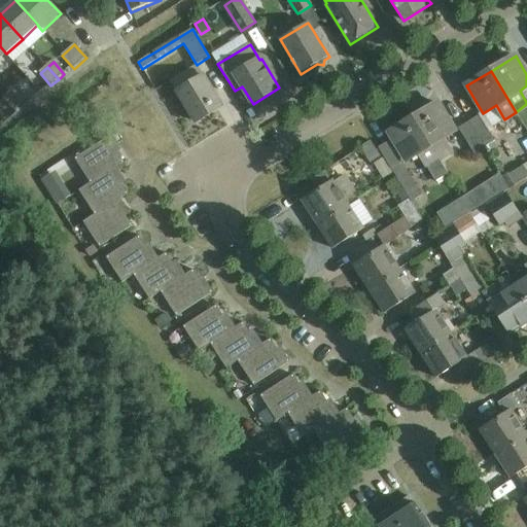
[(215,95),(205,77),(204,76),(177,93),(196,123),(216,110),(209,98),(215,95)]
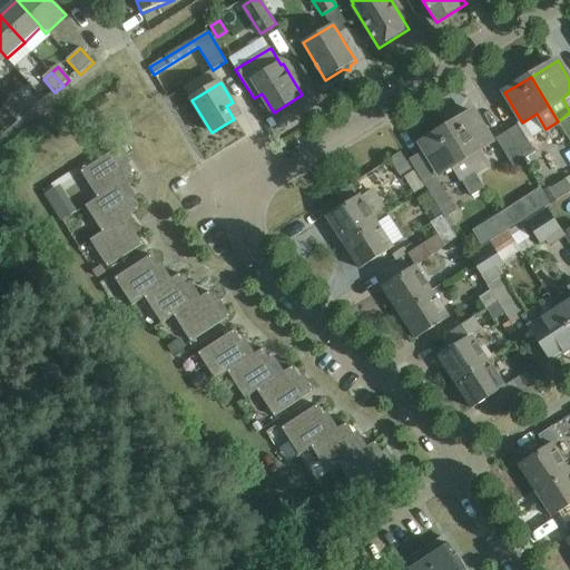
[(18,94),(11,99),(23,112),(30,107),(18,94)]
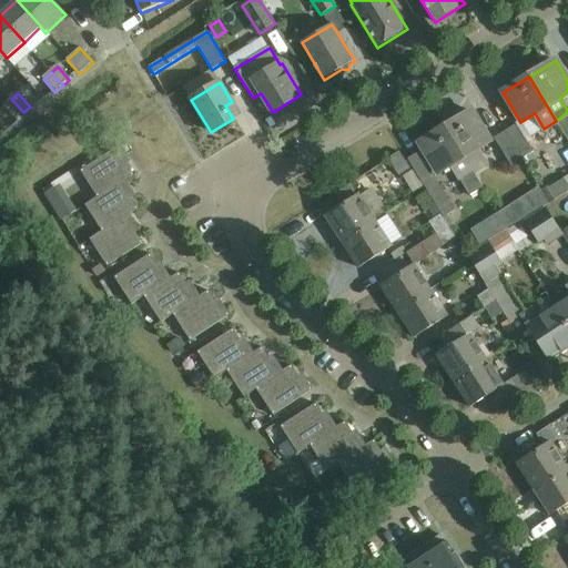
[(14,120),(23,112),(11,99),(2,107),(14,120)]
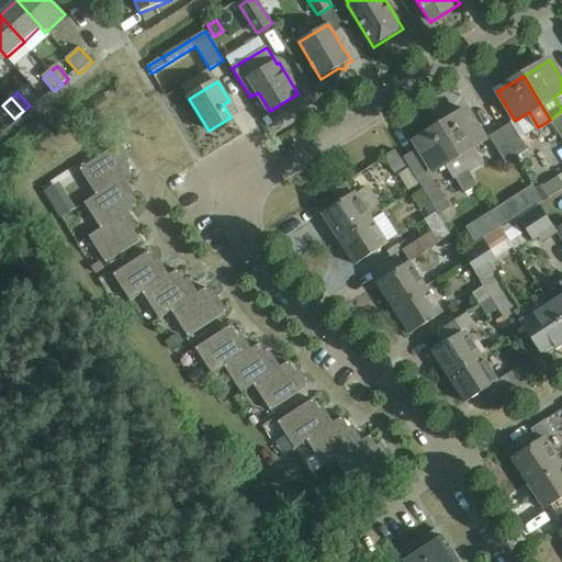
[(484,138),(479,128),(467,110),(441,126),(468,170),(481,163),(471,146),(484,138)]
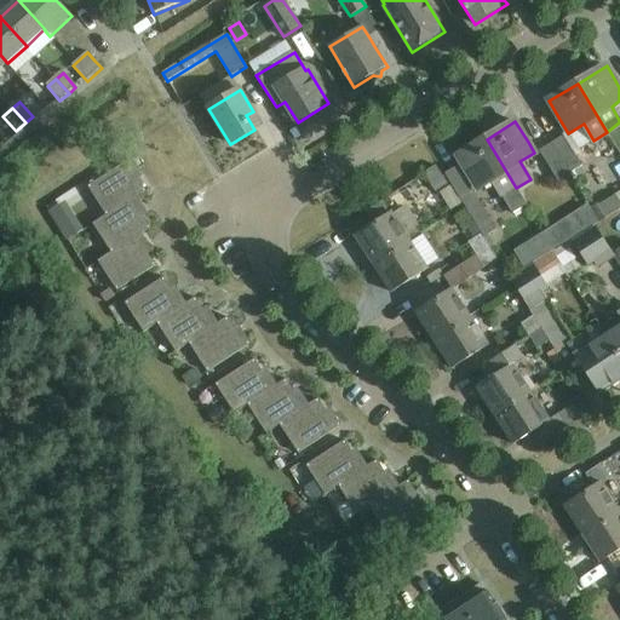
[(563,133),(551,142),(570,173),(583,166),(563,133)]
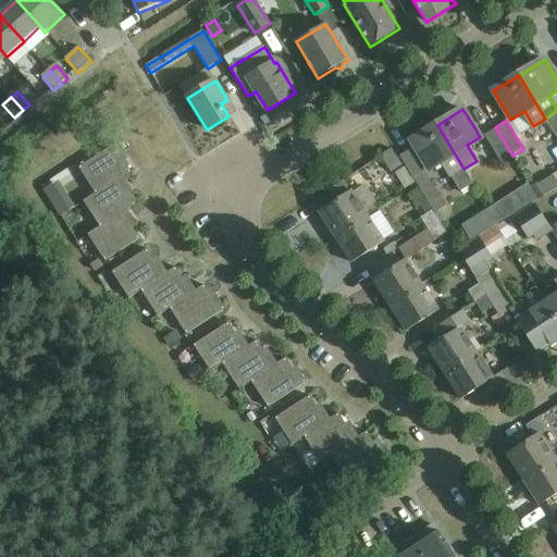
[(473,185),(463,169),(437,125),(411,140),(429,170),(444,160),(453,176),(462,192),(473,185)]
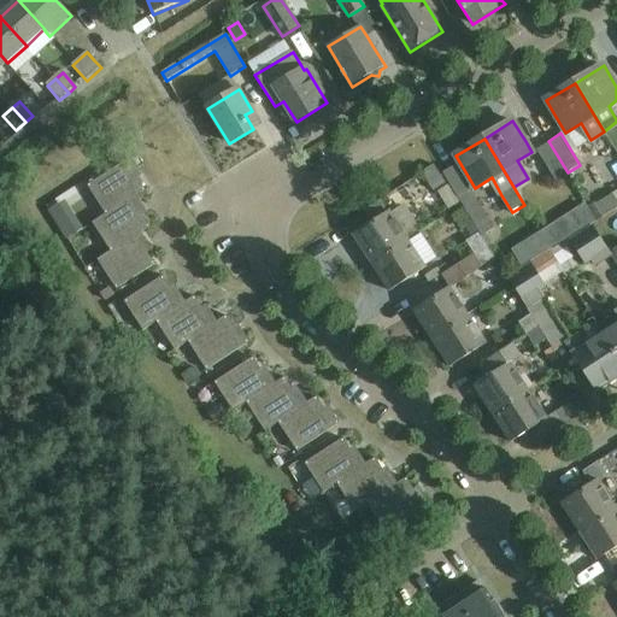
[(548,141),(536,148),(556,180),(568,172),(548,141)]
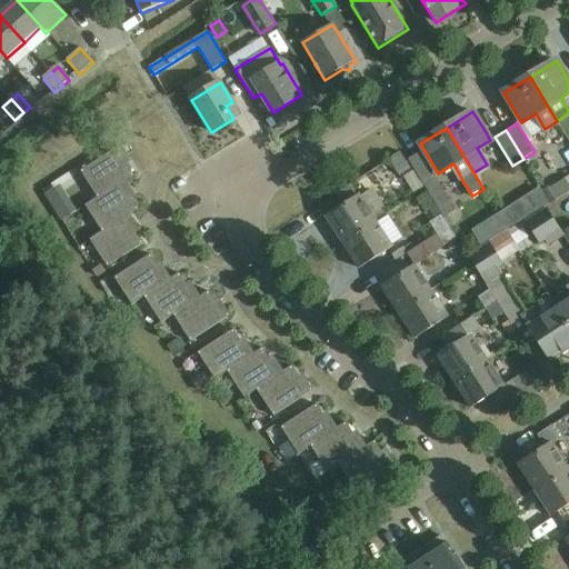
[(81,171),(98,198),(126,181),(135,176),(123,159),(128,157),(121,146),(81,171)]
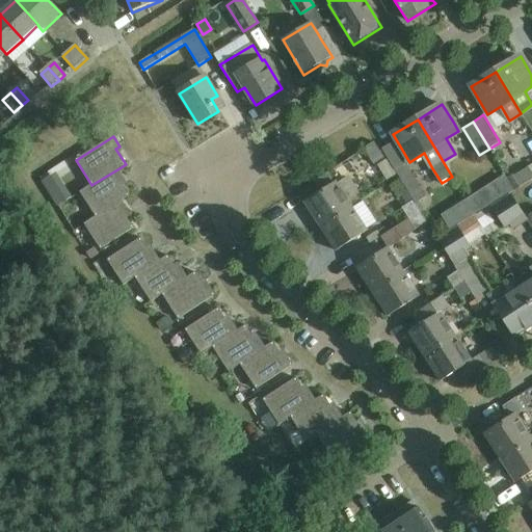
[(384,158),(380,153),(374,142),(364,150),(371,159),(375,165),(384,158)]
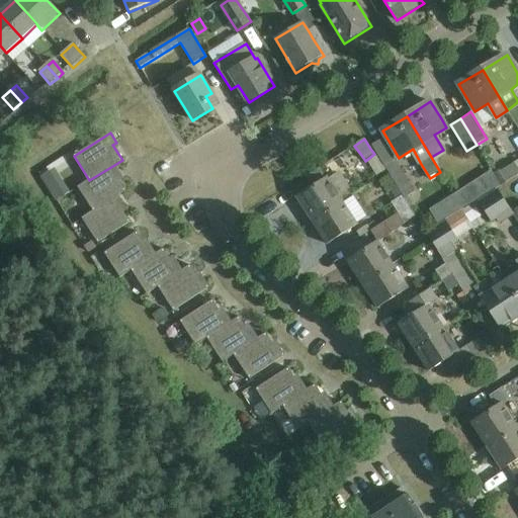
[(492,147),(499,160),(510,154),(503,141),(492,147)]
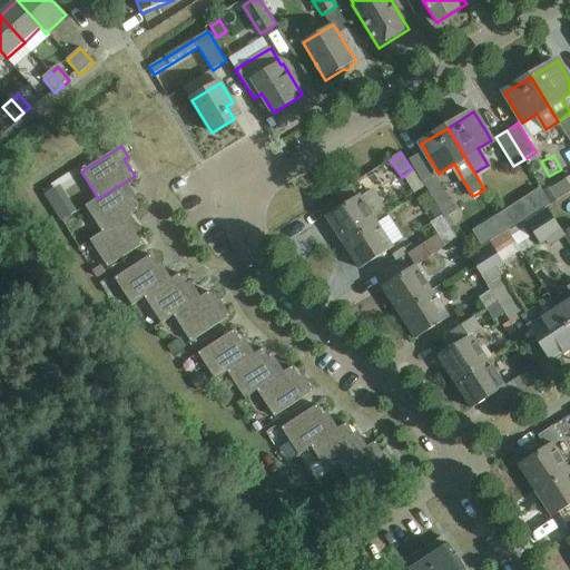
[(459,212),(453,203),(435,174),(423,182),(441,210),(445,219),(459,212)]
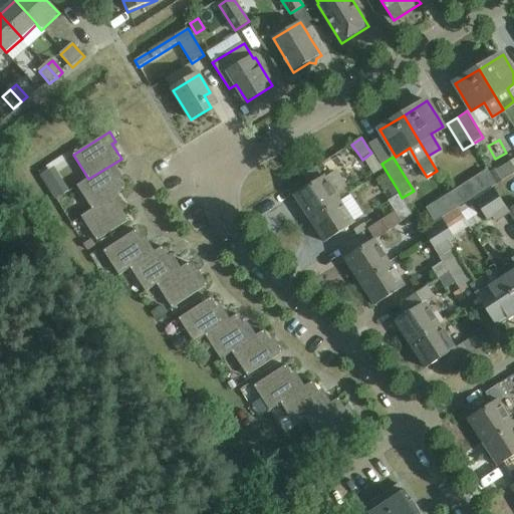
[(513,175),(513,167),(510,162),(496,171),(495,170),(489,174),(497,186),(513,175)]
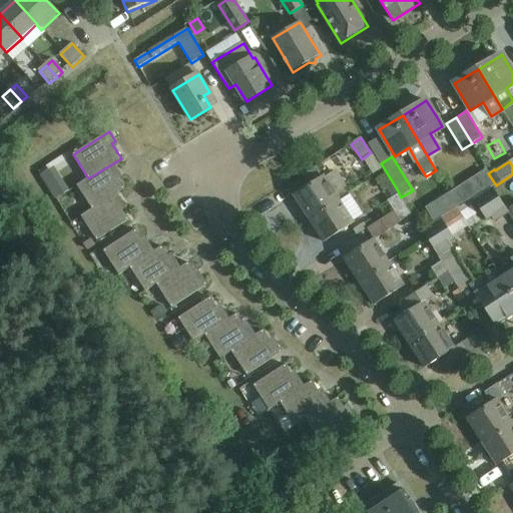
[(119,172),(113,163),(88,178),(77,185),(92,209),(117,194),(125,189),(115,174),(119,172)]
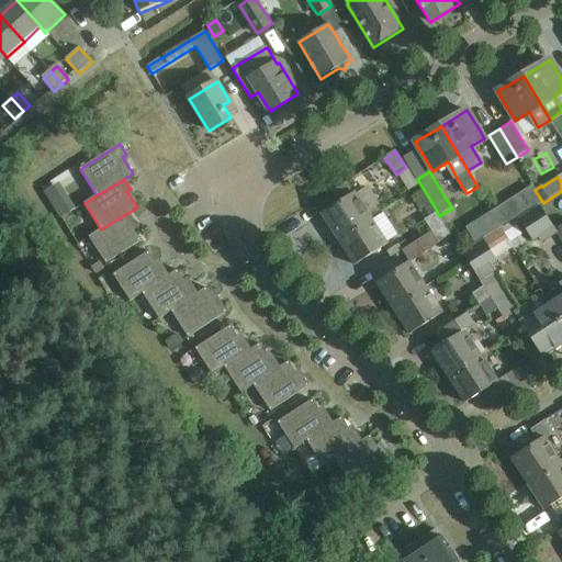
[(371,218),(371,217),(383,209),(370,186),(356,194),(355,192),(322,214),(338,239),(371,218)]
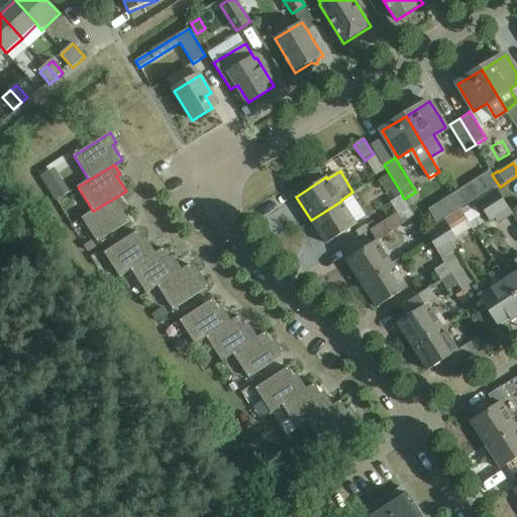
[(64,184),(50,192),(57,201),(69,193),(64,184)]
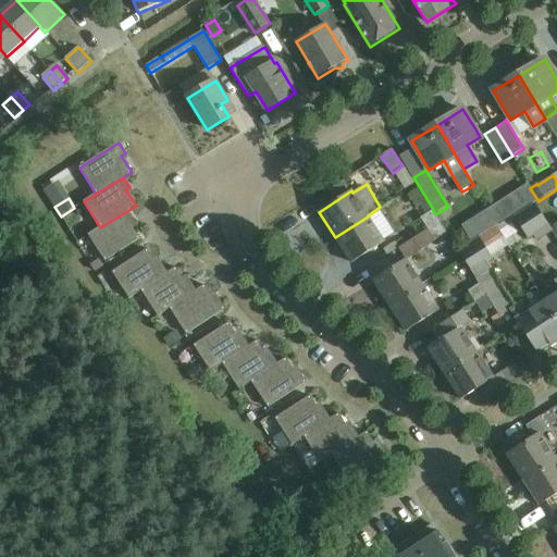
[(554,232),(553,231),(535,203),(514,217),(529,240),(534,237),(537,242),(551,234),(553,232),(554,232)]
